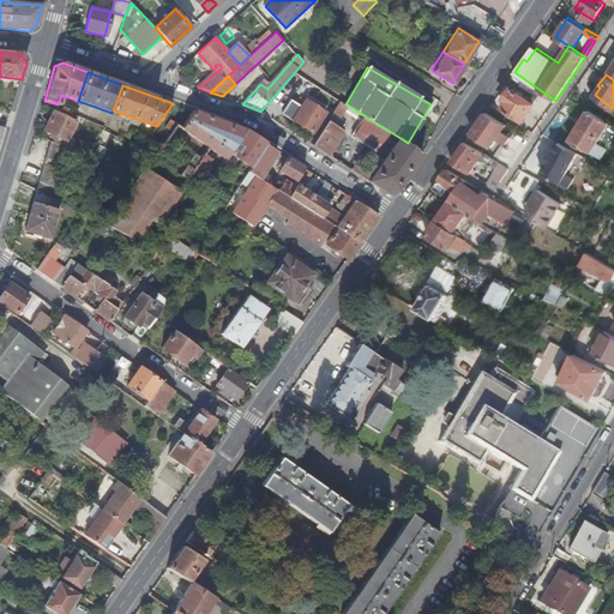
[(613,109),(613,103),(612,108),(595,95),(600,88),(597,85),(590,96),(613,112),(613,109)]
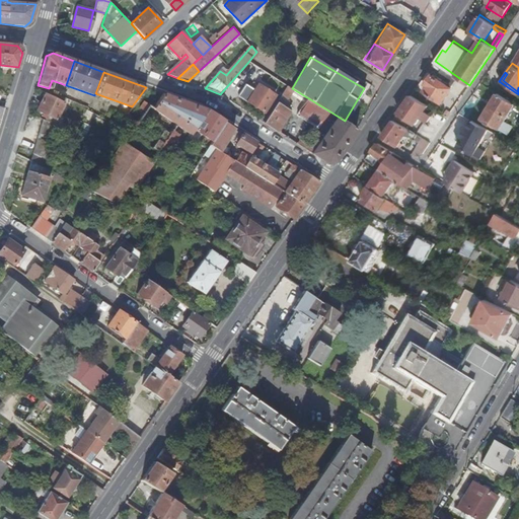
[(443,100),(453,85),(434,73),(428,82),(431,84),(427,89),(443,100)]
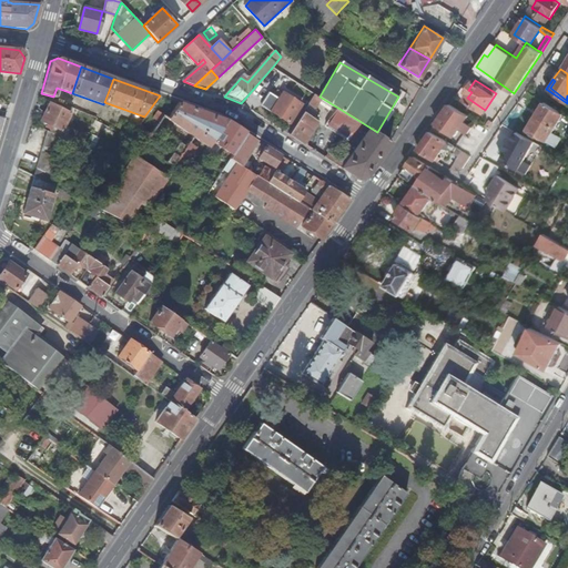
[(301,102),(283,91),(277,100),(271,111),(288,122),(298,107),(301,102)]
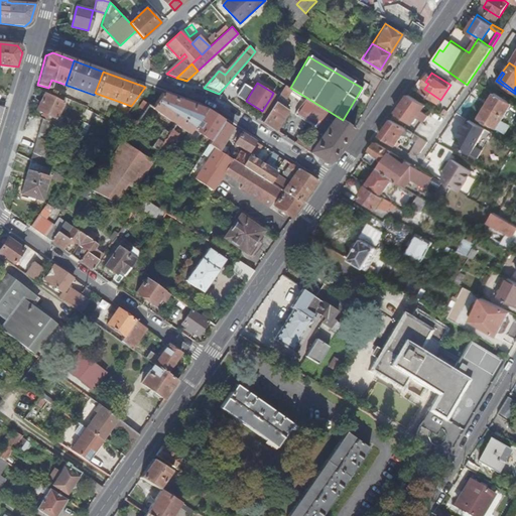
[(246,101),(252,91),(243,85),(237,95),(246,101)]
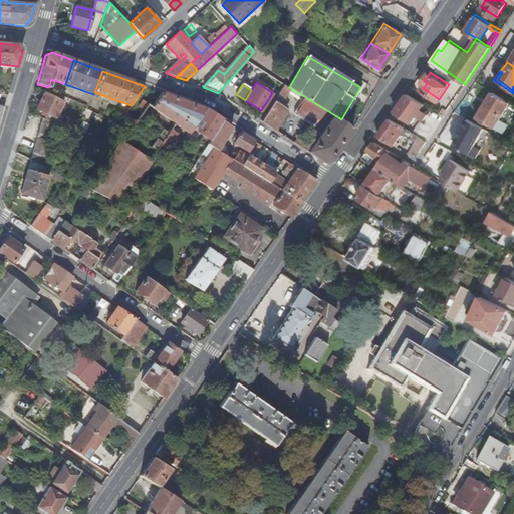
[(325,109),(289,87),(284,84),(274,99),(266,113),(262,120),(273,127),(285,108),(314,126),(316,123),(325,109)]
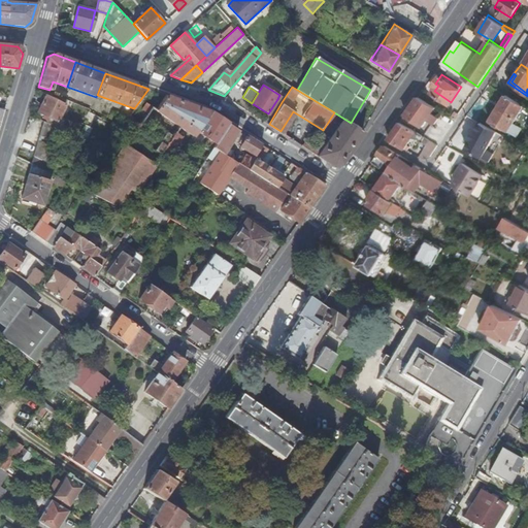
[(509,132),(526,104),(508,94),(492,122),(509,132)]
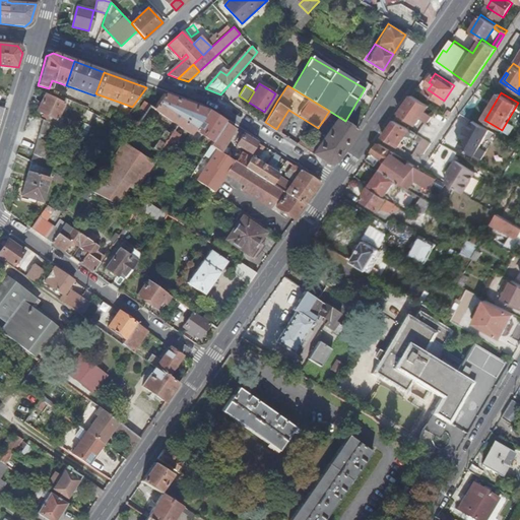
[(192,135),(194,130),(208,111),(163,93),(153,108),(178,125),(192,135)]
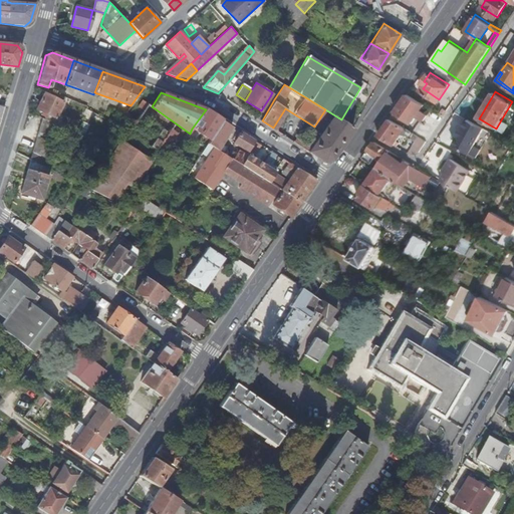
[(426,104),(408,92),(393,115),(404,122),(407,117),(413,122),(418,115),(425,120),(429,114),(422,109),(426,104)]
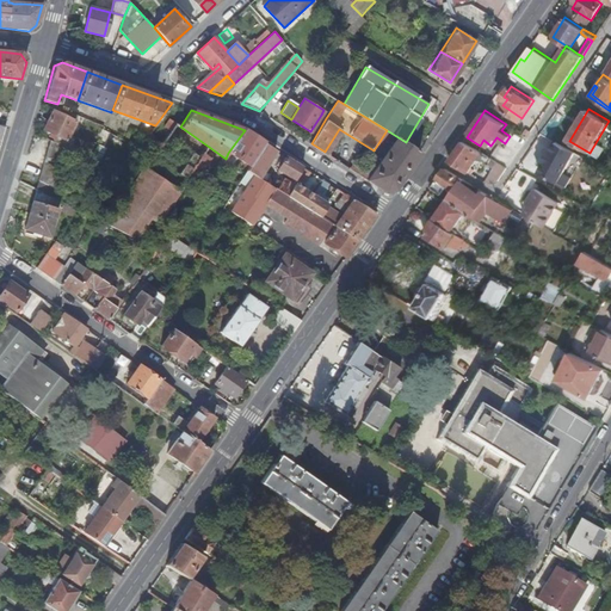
[(53,111),(48,122),(71,131),(74,122),(53,111)]
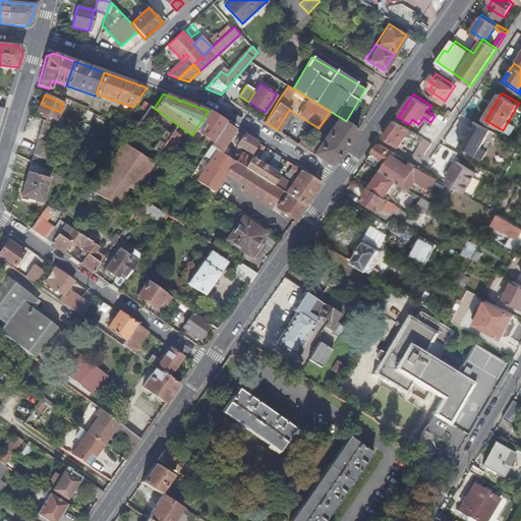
[(278,101),(274,98),(265,112),(270,115),(278,101)]
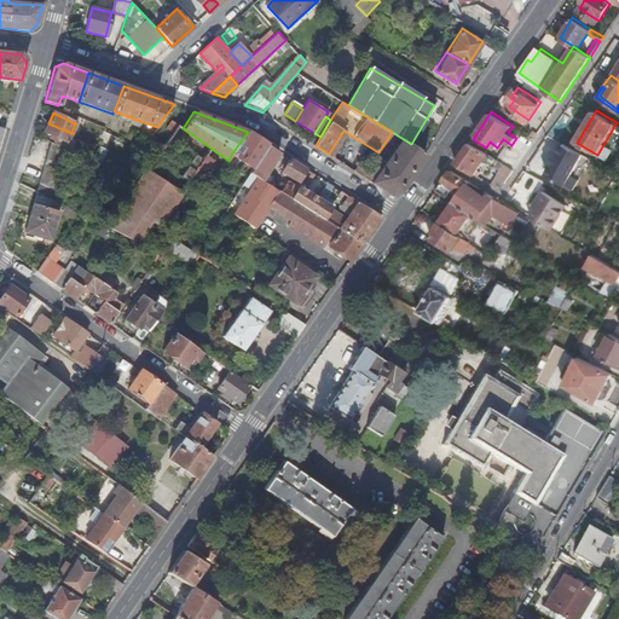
[(172,133),(178,125),(173,122),(167,129),(172,133)]
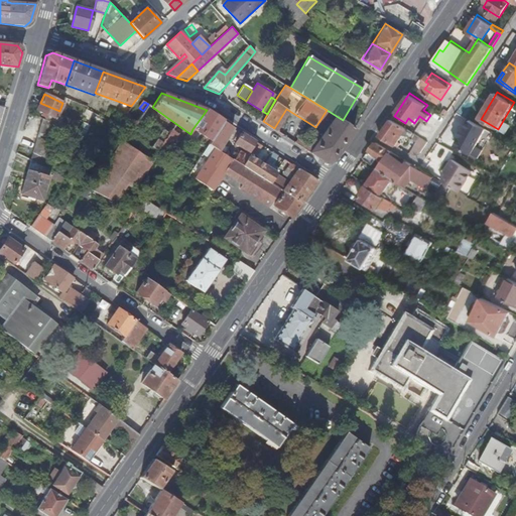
[(59,111),(40,103),(36,111),(54,119),(55,119),(59,111)]
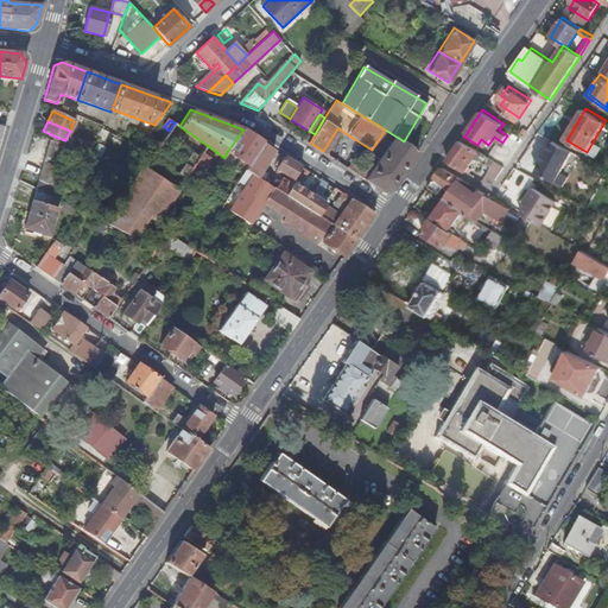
[(208,146),(179,126),(175,122),(169,131),(137,178),(106,225),(131,236),(134,238),(150,216),(157,221),(208,146)]
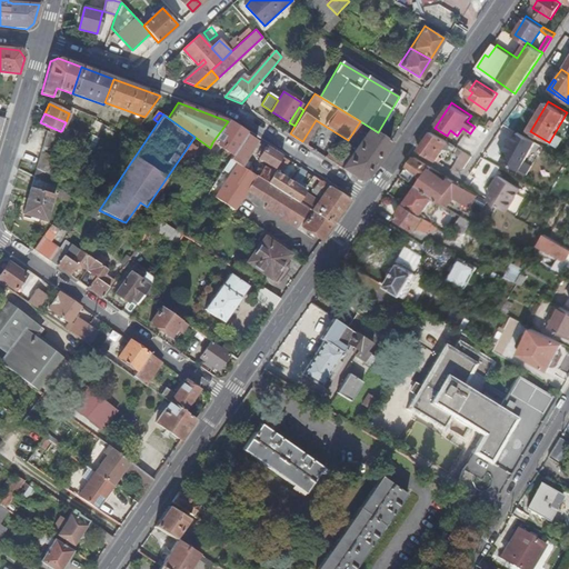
[(491,129),(496,121),(491,119),(487,126),(491,129)]
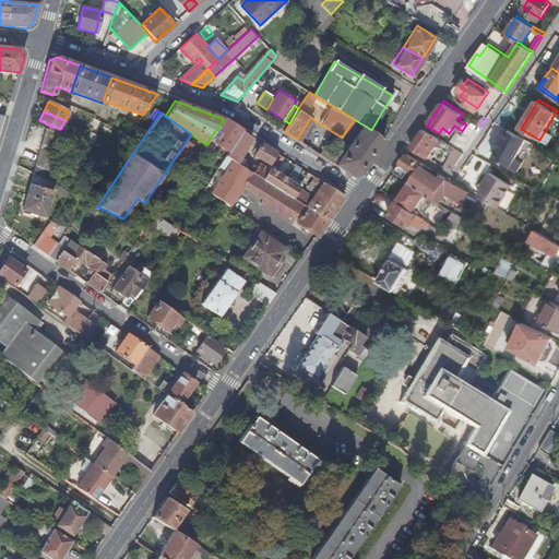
[(110,127),(93,118),(88,129),(105,138),(110,127)]
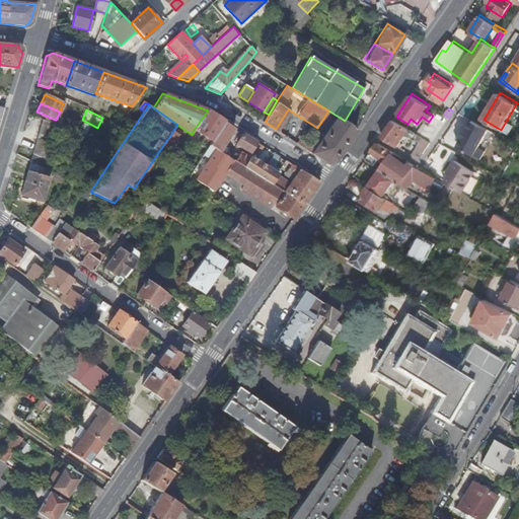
[(194,130),(212,141),(225,122),(208,110),(194,130)]
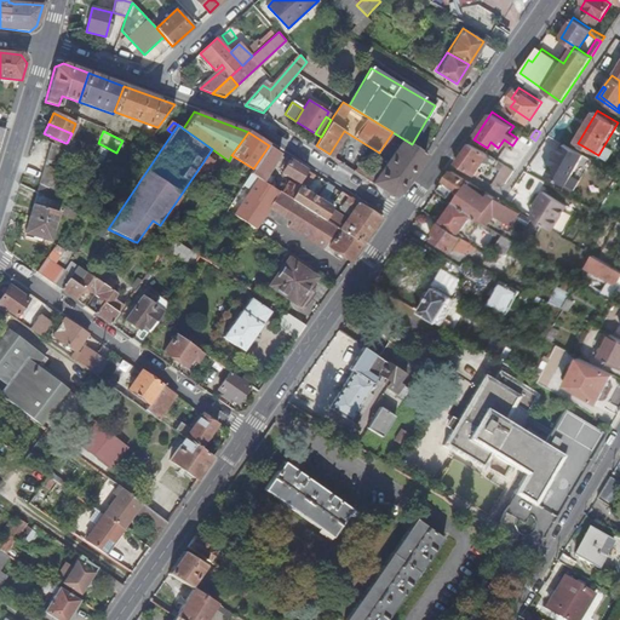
[(400,191),(426,154),(412,144),(392,132),(382,149),(390,155),(378,174),(373,182),(391,193),(400,191)]
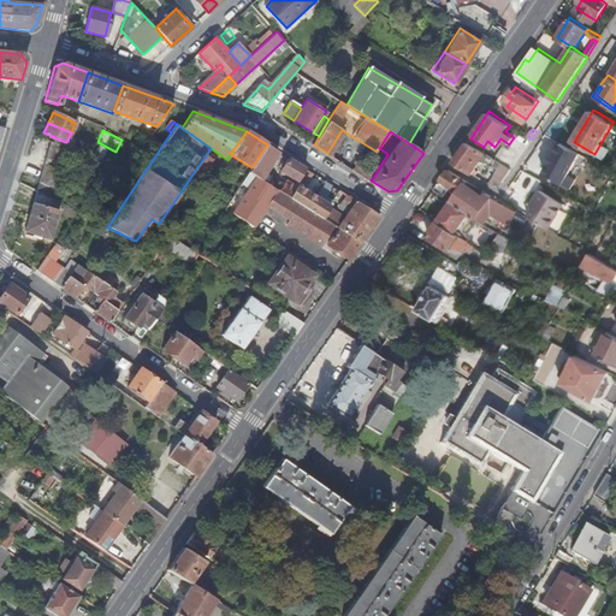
[(141,150),(148,140),(143,138),(141,137),(135,147),(141,150)]
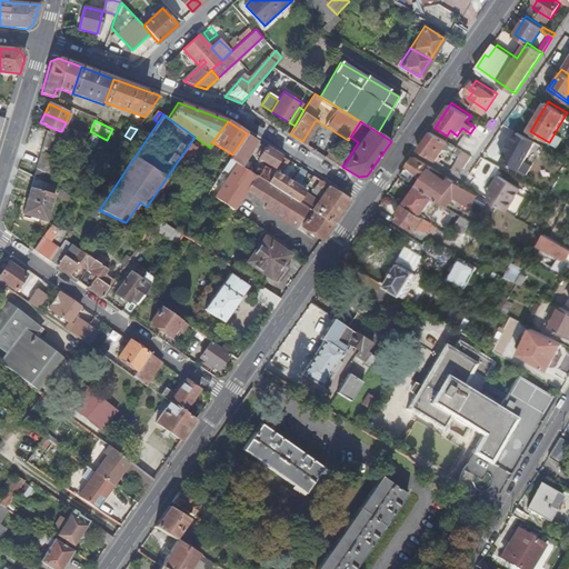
[(458,147),(432,130),(419,150),(436,162),(446,147),(453,152),(458,147)]
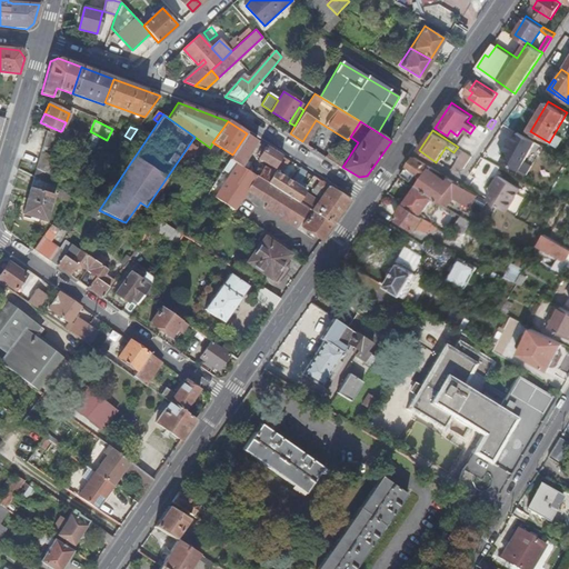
[(57,137),(47,131),(35,177),(48,183),(60,138),(57,137)]
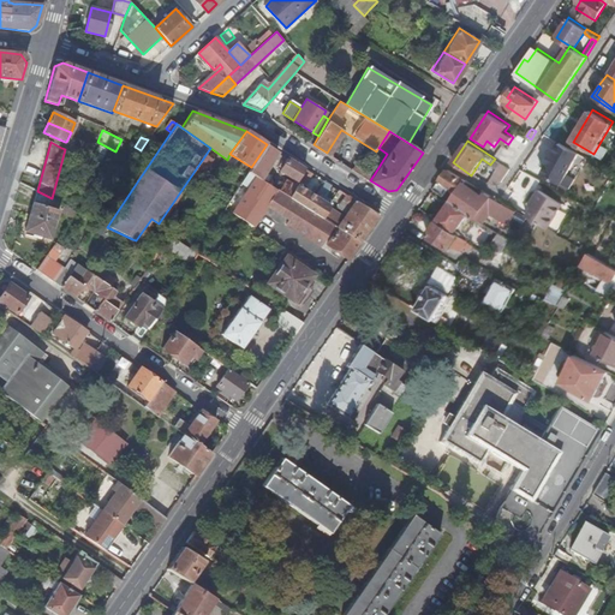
[(580,155),(559,142),(542,169),(572,187),(578,178),(569,173),(580,155)]
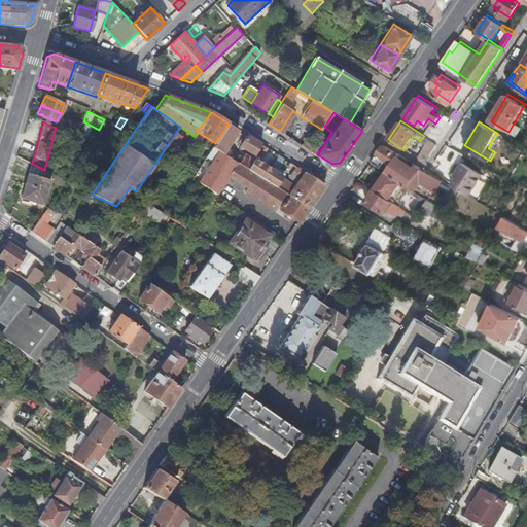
[(215,143),(212,147),(223,154),(239,130),(229,124),(215,143)]
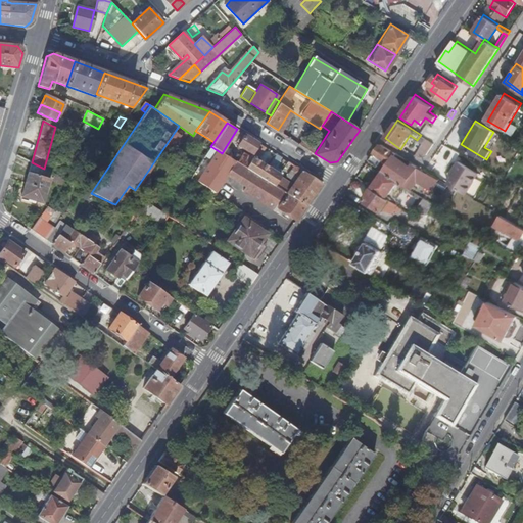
[(252,154),(259,143),(245,134),(239,146),(252,154)]
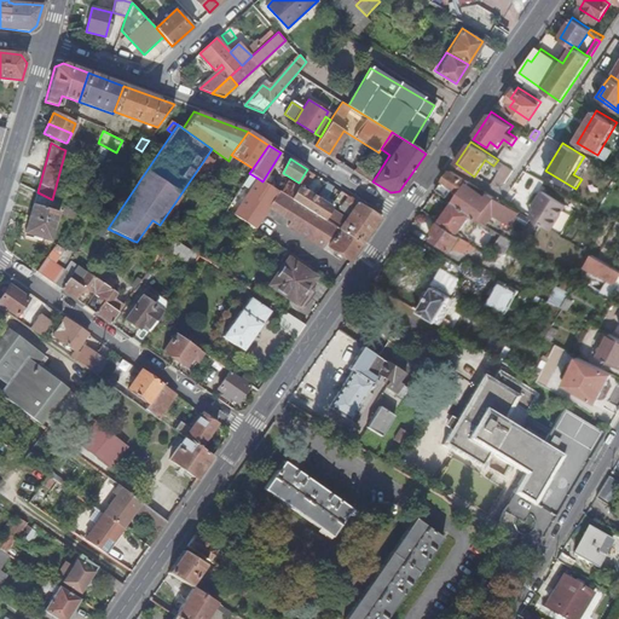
[(358,173),(365,177),(369,169),(363,165),(358,173)]
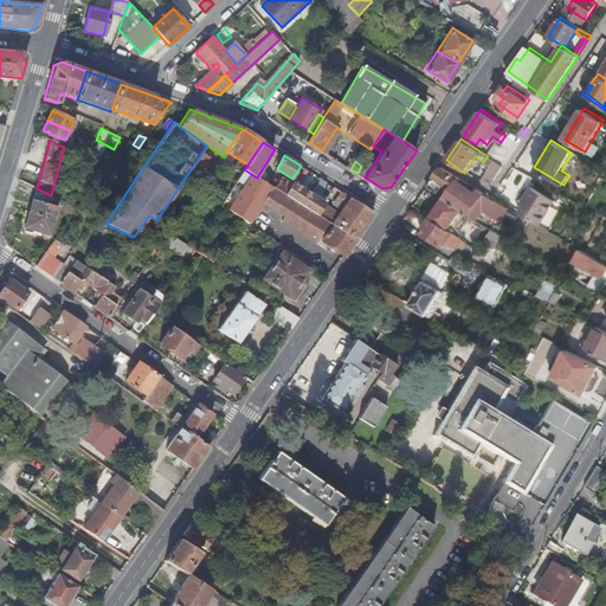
[(494,180),(503,167),(494,161),(481,182),(494,180)]
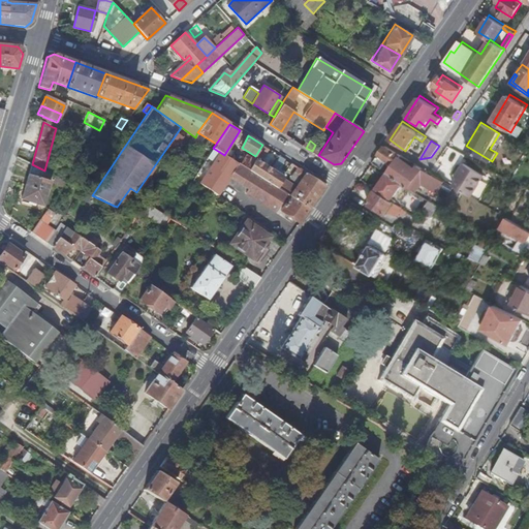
[(104,153),(107,148),(99,144),(96,149),(104,153)]
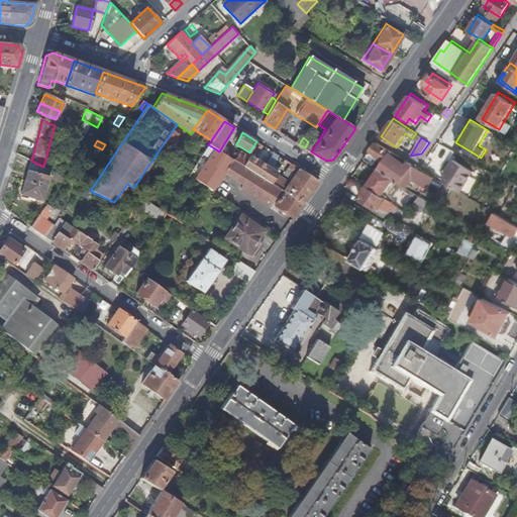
[(260,177),(266,167),(253,160),(263,144),(256,141),(249,152),(247,157),(241,166),(260,177)]
